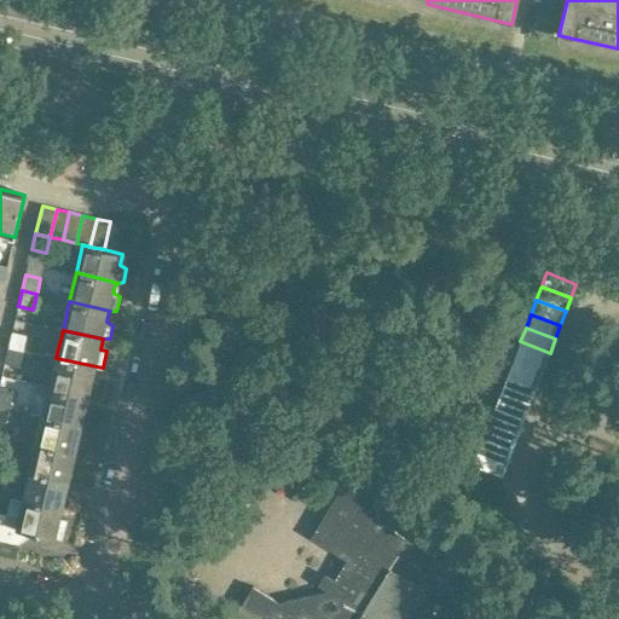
[(12,331),(9,346),(24,350),(27,335),(12,331)]
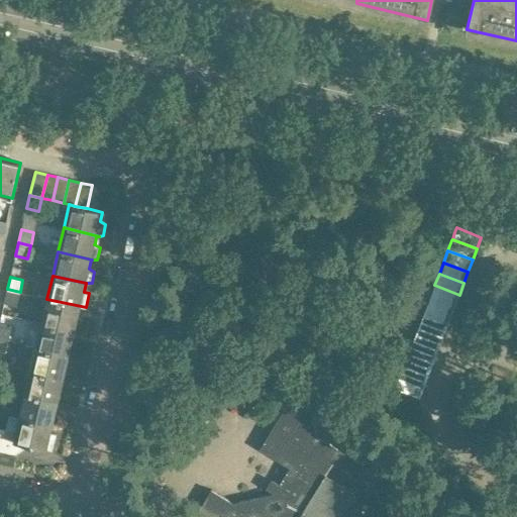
[(430,297),(454,306),(459,295),(434,285),(430,297)]
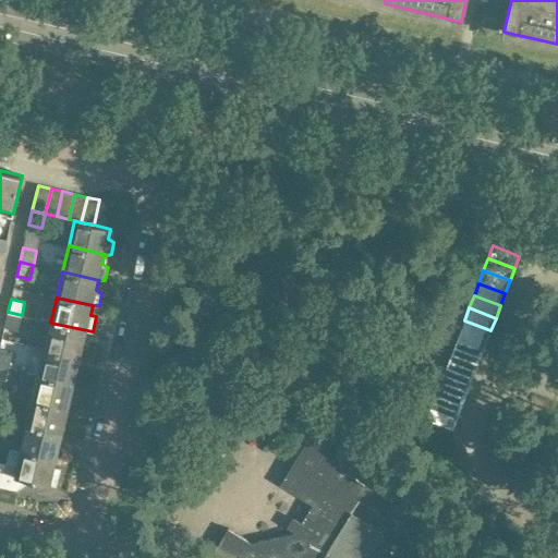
[(17,330),(22,315),(8,312),(4,327),(17,330)]
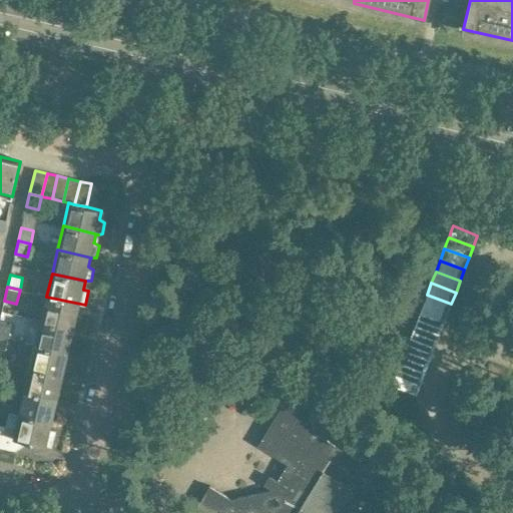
[(447,315),(451,304),(427,295),(423,306),(447,315)]
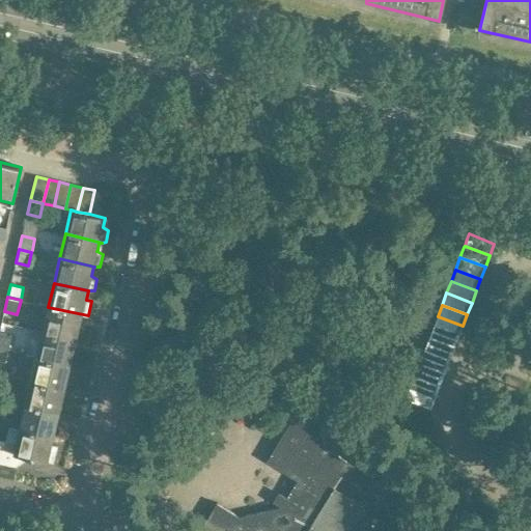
[(43,331),(77,339),(82,315),(88,316),(88,315),(48,307),(43,331)]
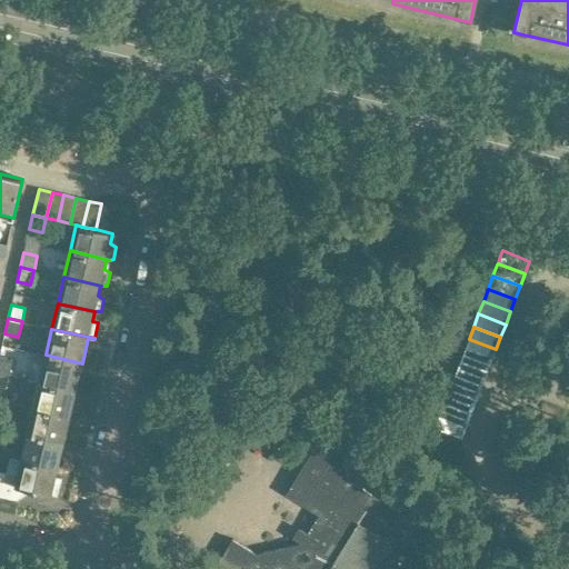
[(491,362),(496,349),(469,339),(463,351),(491,362)]
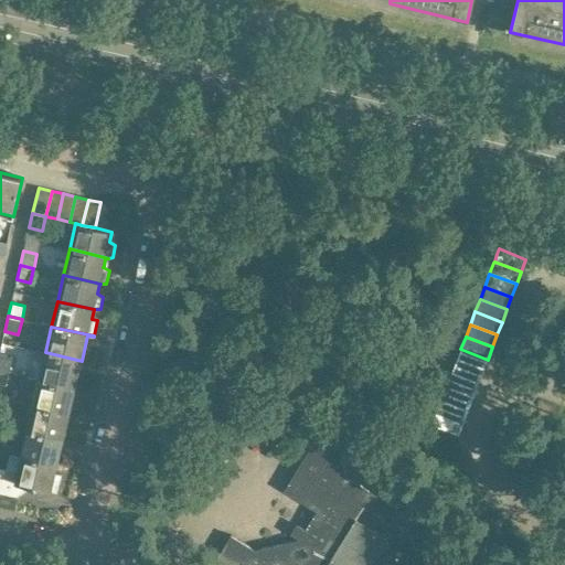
[(482,372),(488,360),(460,349),(456,362),(482,372)]
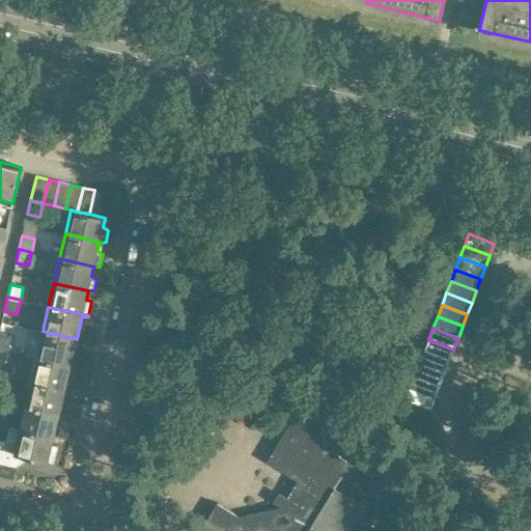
[(31,337),(27,353),(36,355),(71,363),(77,339),(43,331),(40,339),(31,337)]
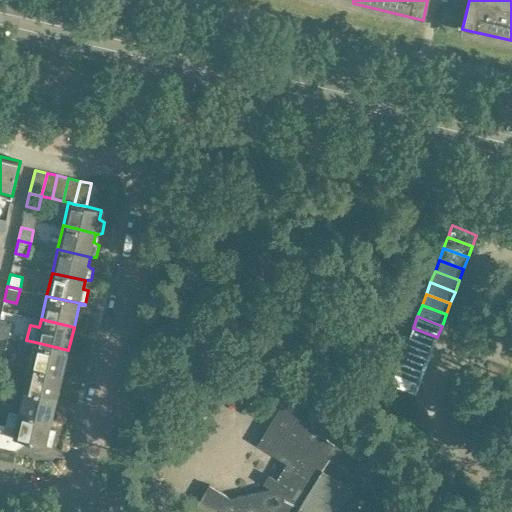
[(0,320),(0,334),(8,336),(11,323),(0,320)]
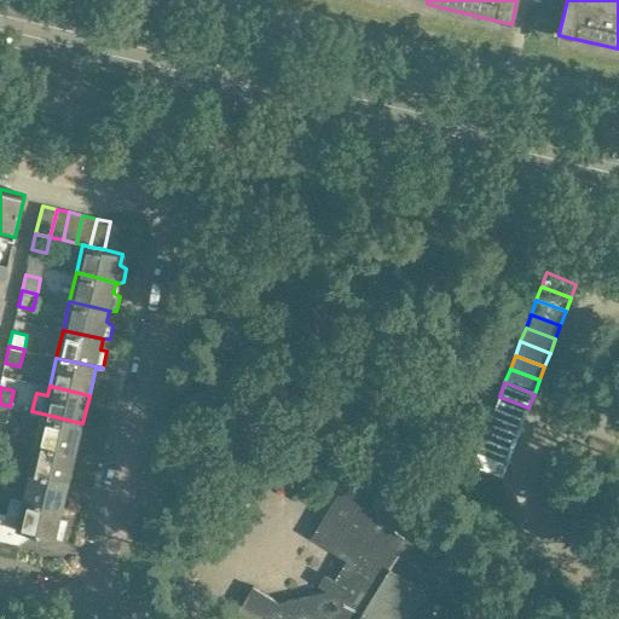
[(528,408),(499,397),(495,410),(524,421),(528,408)]
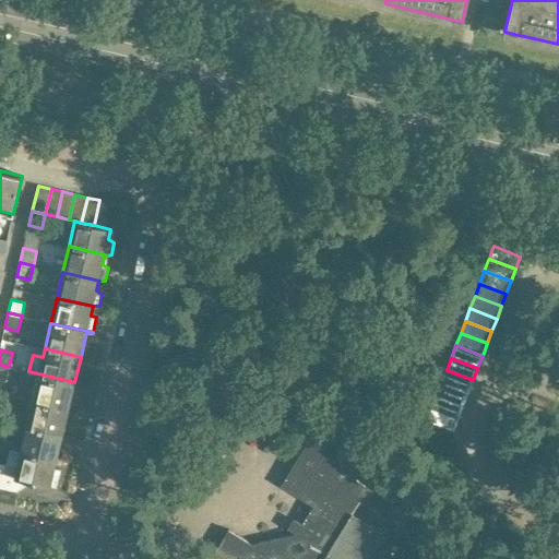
[(0,365),(0,380),(6,381),(9,367),(0,365)]
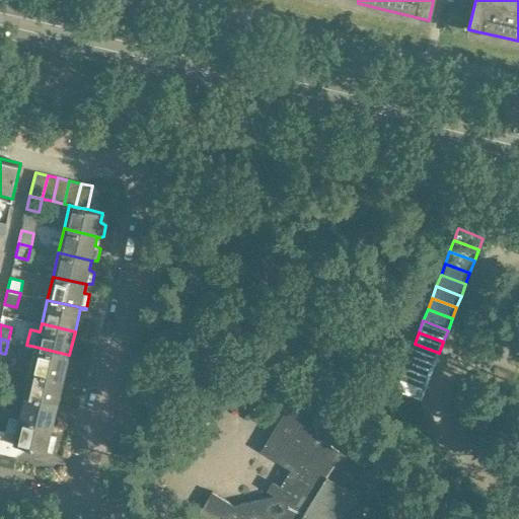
[(435,365),(439,353),(415,344),(410,355),(435,365)]
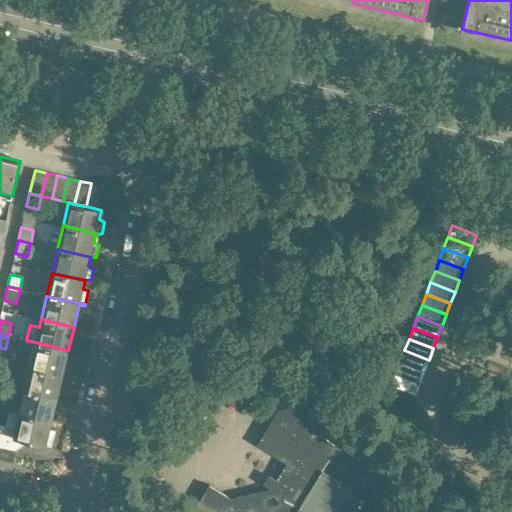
[(30,366),(63,373),(68,350),(35,342),(30,366)]
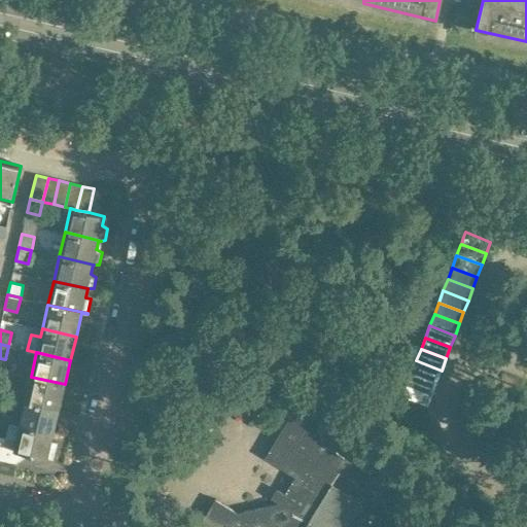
[(412,373),(436,382),(442,371),(416,360),(412,373)]
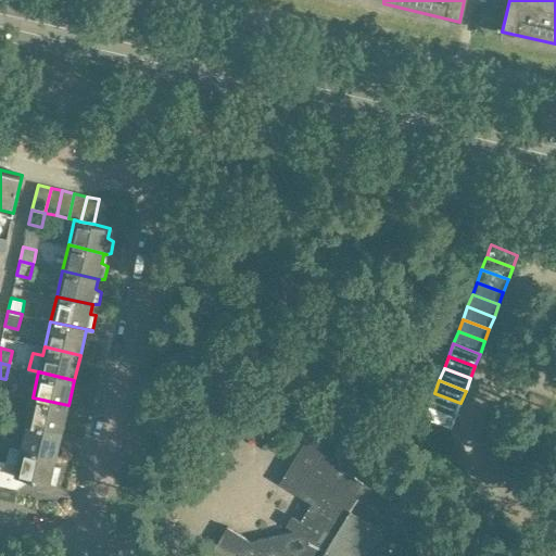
[(456,415),(460,403),(434,393),(430,405),(456,415)]
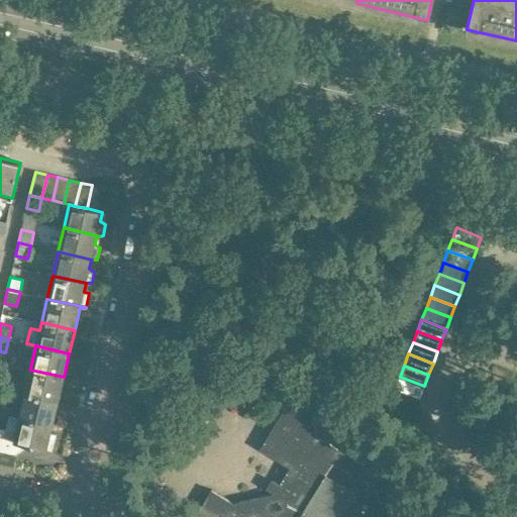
[(24,393),(58,401),(64,377),(30,370),(24,393)]
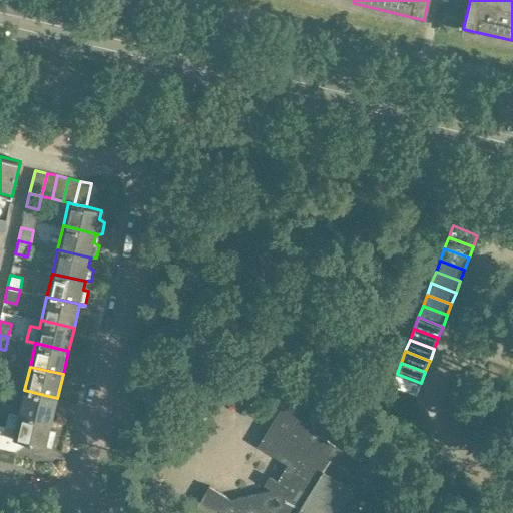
[(397,374),(392,385),(417,395),(421,383),(397,374)]
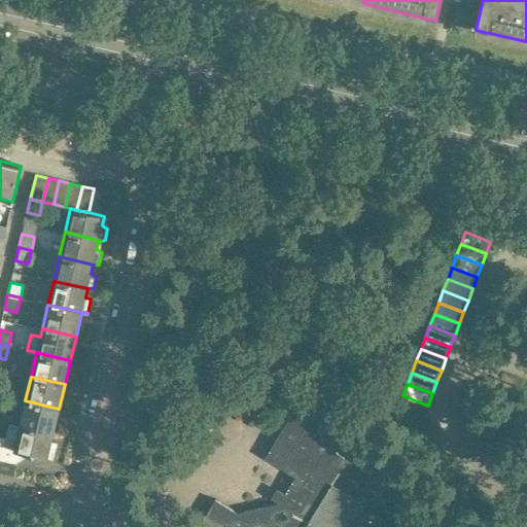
[(20,425),(54,432),(59,409),(25,400),(20,425)]
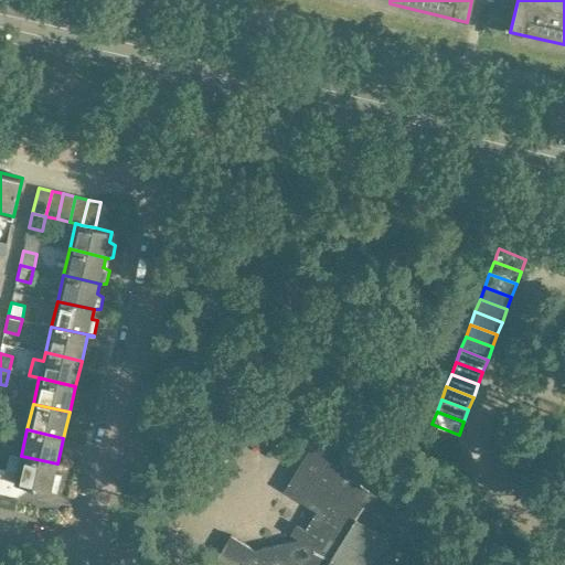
[(347,476),(342,460),(313,443),(284,491),(317,511),(305,530),(299,540),(255,550),(231,535),(212,564),(427,564),(423,562),(428,554),(437,560),(449,540),(426,525),(432,515),(417,507),(402,510),(347,476)]
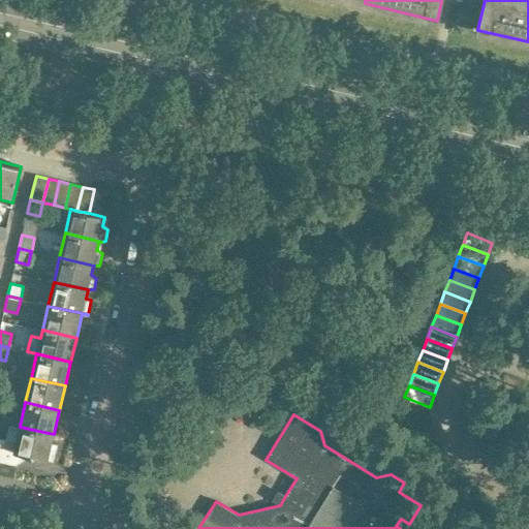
[(52,443),(54,434),(20,427),(10,424),(6,439),(0,437),(0,473),(13,477),(17,465),(20,453),(28,455),(28,456),(32,457),(33,456),(48,459),(54,461),(57,444),(52,443)]
